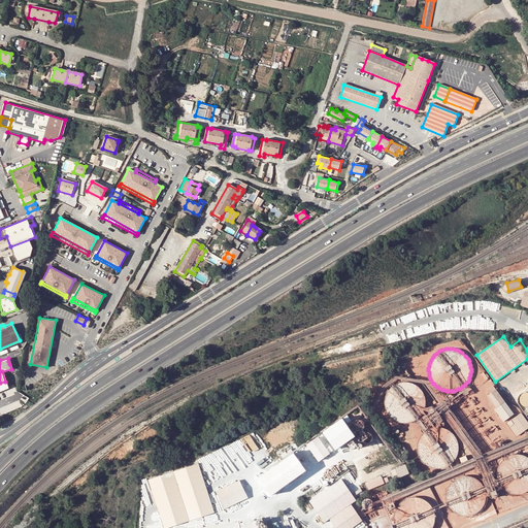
[(389,415),(390,417),(392,418),(393,419),(395,420),(397,421),(399,422),(401,423),(403,423),(405,423),(407,423),(409,423),(411,422),(414,421),(416,421),(418,419),(419,418),(421,417),(422,415),(423,413),(424,411),(425,409),(426,407),(426,405),(426,403),(426,401),(426,398),(425,396),(425,395),(424,393),(423,391),(422,389),(420,388),(419,386),(417,385),(414,383),(411,383),(409,382),(407,382),(405,382),(403,382),(401,382),(399,383),(397,383),(395,384),(393,385),(392,387),(390,388),(389,390),(388,391),(387,393),(386,395),(385,397),(385,399),(385,401),(385,403),(385,405),(385,407),(386,409),(387,411),(388,414),(389,415)]
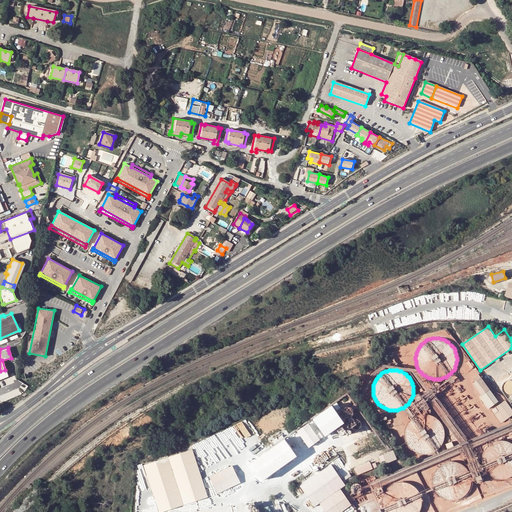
[(482,395),(490,389),(481,377),(475,381),(473,383),(482,395)]
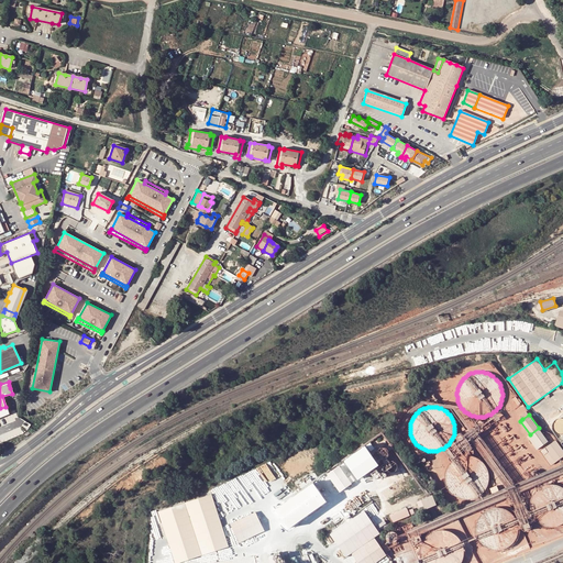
[(474,423),(474,424),(474,426),(475,427),(476,428),(477,429),(478,429),(479,429),(482,429),(482,428),(483,427),(484,426),(484,424),(484,423),(483,422),(483,421),(482,421),(481,420),(479,420),(478,420),(477,420),(476,420),(476,421),(475,421),(475,422),(474,423)]
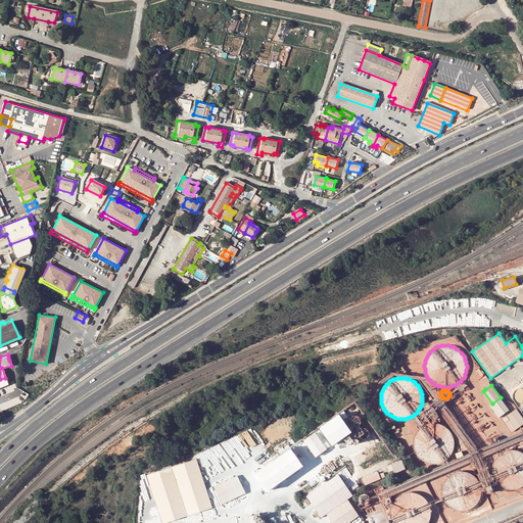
[(425,402),(424,403),(423,405),(423,406),(423,407),(423,408),(423,409),(424,410),(424,411),(425,411),(426,411),(427,411),(428,411),(429,411),(430,410),(430,409),(431,408),(431,407),(431,406),(430,405),(429,403),(428,402),(427,402),(426,402),(425,402)]
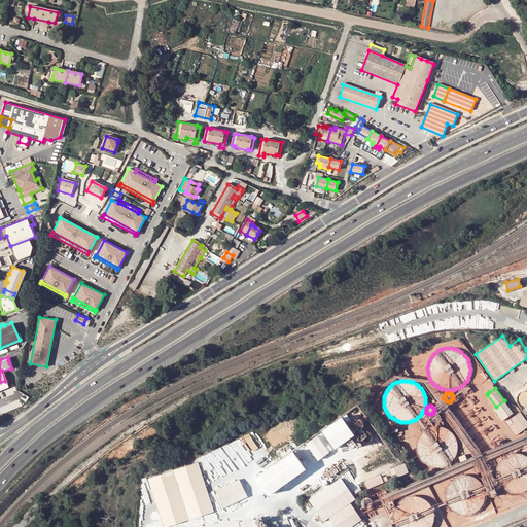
[(434,415),(433,416),(432,416),(432,417),(432,418),(431,419),(432,420),(432,421),(433,421),(433,422),(434,423),(435,423),(436,423),(437,423),(438,422),(440,422),(440,421),(441,420),(441,419),(441,418),(441,417),(440,416),(438,415),(437,415),(436,414),(435,414),(434,415)]
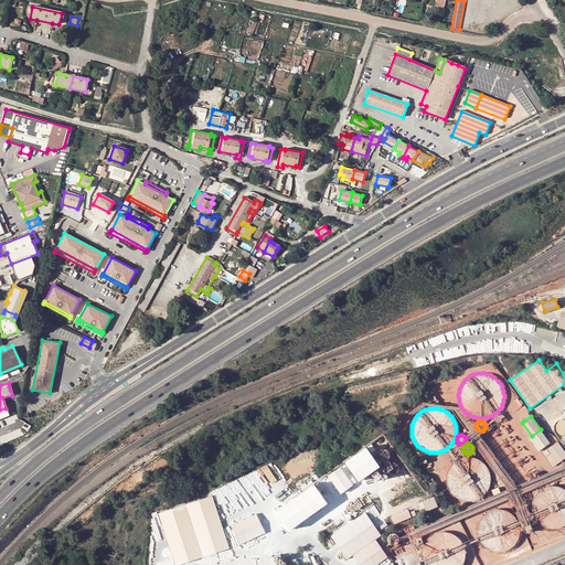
[(557,446),(555,444),(541,454),(551,469),(563,460),(562,458),(557,461),(550,451),(557,446)]
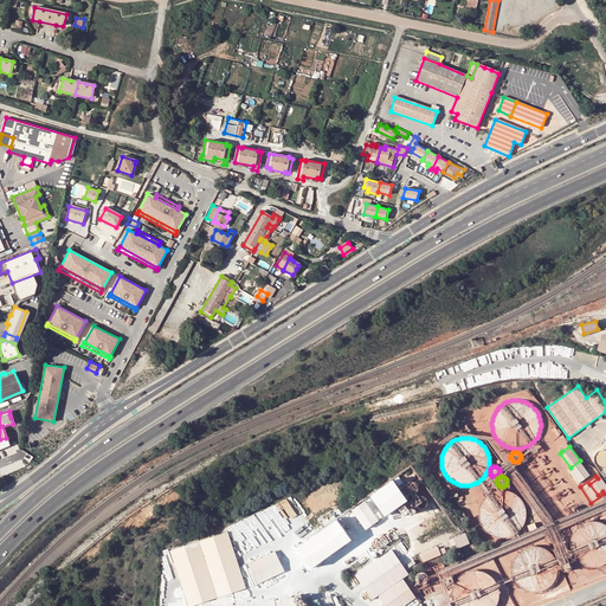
[(598,495),(603,491),(604,494),(605,491),(605,489),(598,478),(590,484),(598,495)]
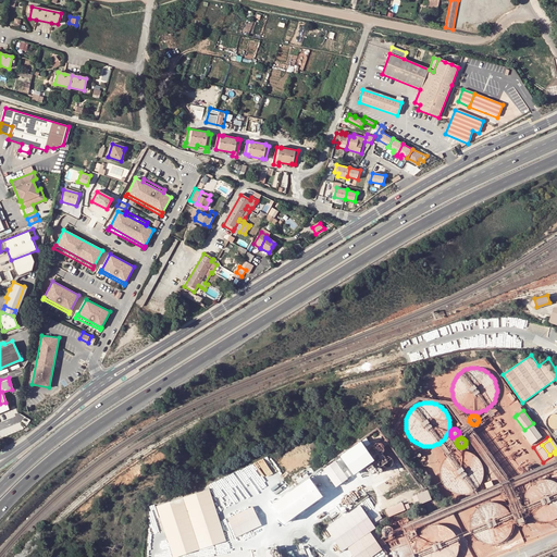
[(373,446),(372,447),(372,448),(372,449),(372,450),(373,452),(374,453),(375,454),(378,454),(379,454),(380,454),(381,453),(382,453),(383,452),(383,450),(383,449),(384,448),(383,447),(383,446),(382,445),(382,444),(381,444),(380,443),(379,443),(378,443),(376,443),(375,444),(374,444),(373,445),(373,446)]
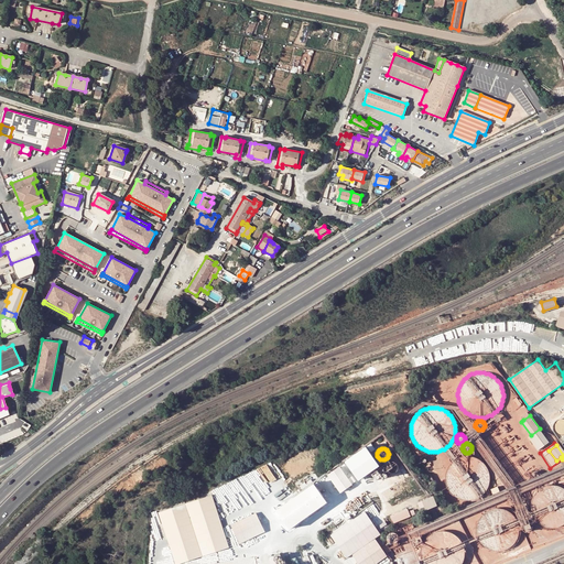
[(454,496),(455,497),(457,498),(458,499),(461,500),(463,500),(466,500),(468,501),(470,500),(473,500),(475,499),(477,499),(479,498),(480,497),(483,495),(484,494),(486,491),(487,489),(488,488),(488,486),(489,484),(489,481),(490,478),(490,476),(489,474),(489,472),(488,469),(487,467),(485,464),(484,463),(481,462),(480,459),(478,458),(476,457),(474,457),(472,456),(469,456),(467,456),(465,456),(463,456),(461,457),(458,458),(456,459),(454,461),(453,462),(451,464),(449,465),(448,467),(447,469),(446,472),(445,474),(445,476),(445,478),(445,480),(445,483),(446,485),(447,487),(447,489),(448,491),(451,492),(452,495),(454,496)]
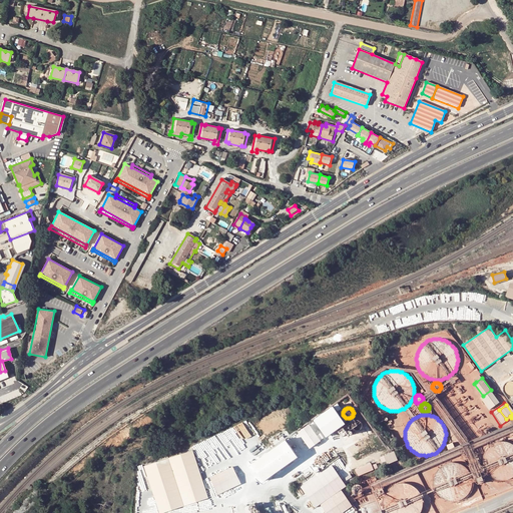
[(352,423),(352,424),(352,426),(352,427),(352,428),(353,429),(354,429),(355,430),(356,431),(357,431),(358,431),(359,430),(360,430),(361,429),(361,428),(362,427),(362,426),(362,425),(362,424),(362,423),(361,422),(361,421),(360,421),(359,420),(358,420),(357,420),(356,420),(355,421),(354,421),(353,422),(352,423)]
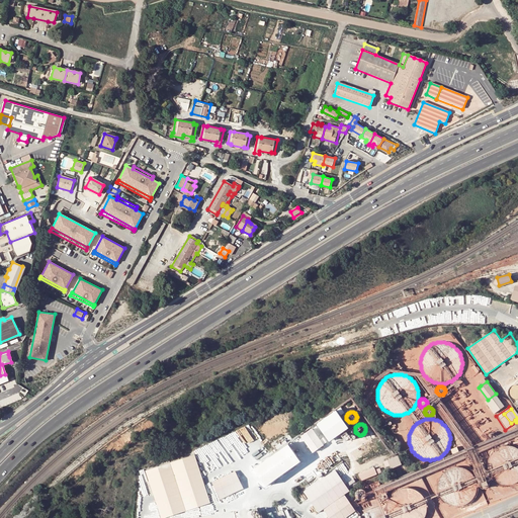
[(310,431),(298,438),(310,454),(321,446),(310,431)]
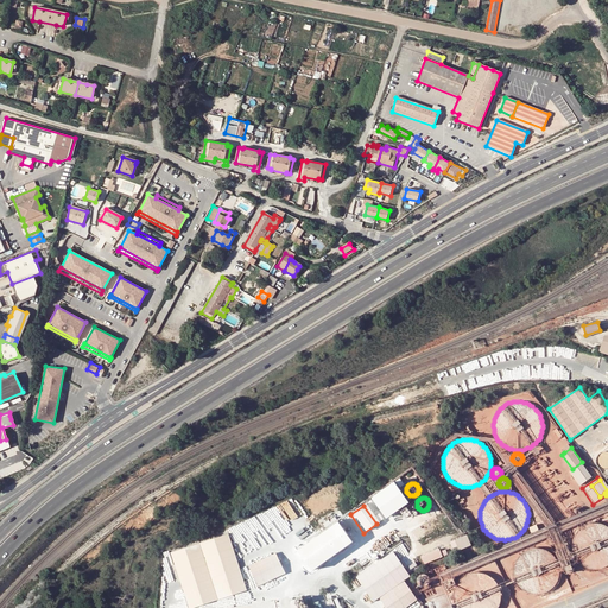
[(327,521),(320,525),(324,532),(330,527),(327,521)]
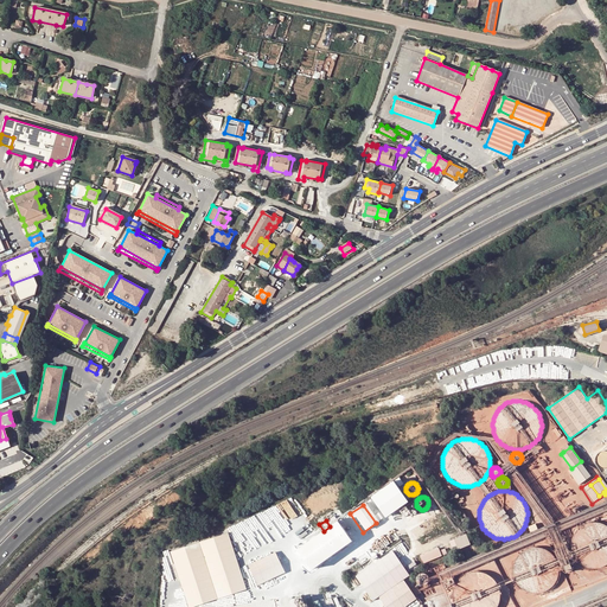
[(336,522),(330,526),(324,531),(314,536),(328,556),(350,543),(336,522)]
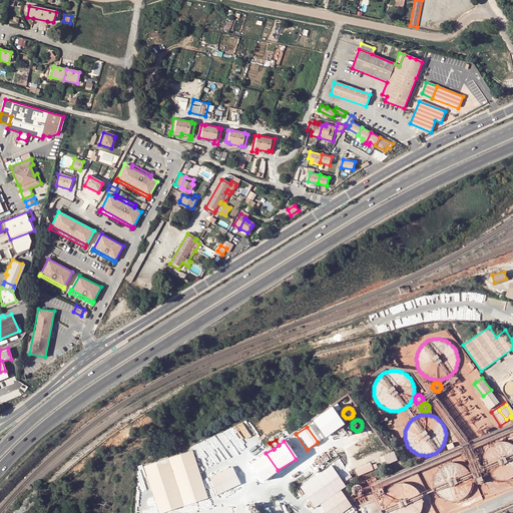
[(512,444),(512,443),(510,443),(508,442),(506,441),(504,441),(502,441),(500,441),(498,441),(496,442),(494,443),(492,444),(490,445),(489,446),(487,447),(486,449),(485,451),(484,453),(483,454),(483,456),(482,458),(482,460),(482,463),(482,465),(483,467),(484,469),(485,471),(486,472),(487,474),(488,475),(490,477),(492,478),(494,479),(495,480),(497,480),(499,481),(502,481),(504,481),(506,480),(508,480),(510,479),(511,478),(512,477),(512,444)]
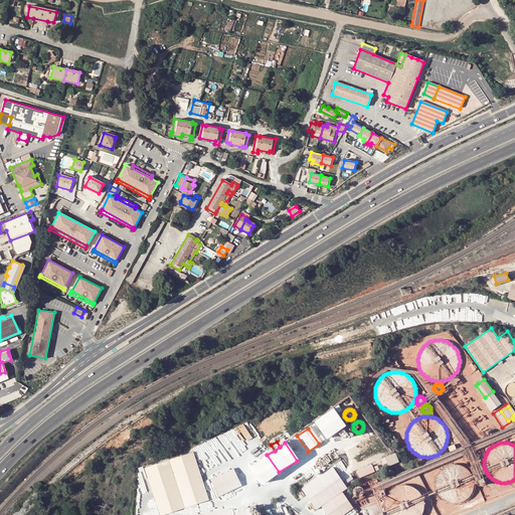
[(193,451),(144,467),(159,514),(160,514),(209,500),(193,451)]
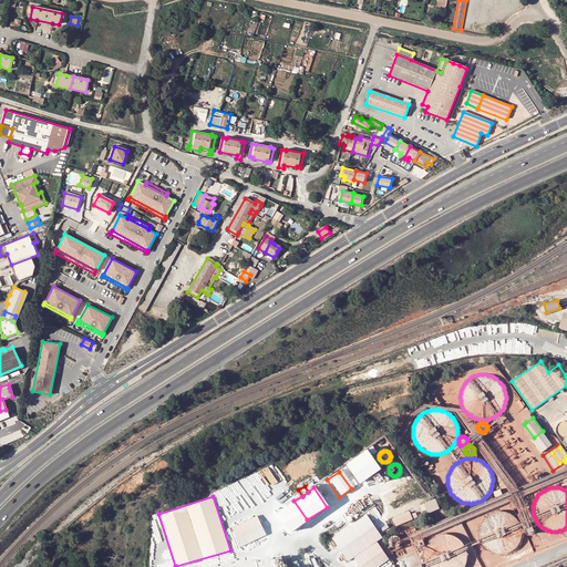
[(435,498),(424,504),(429,513),(440,508),(435,498)]
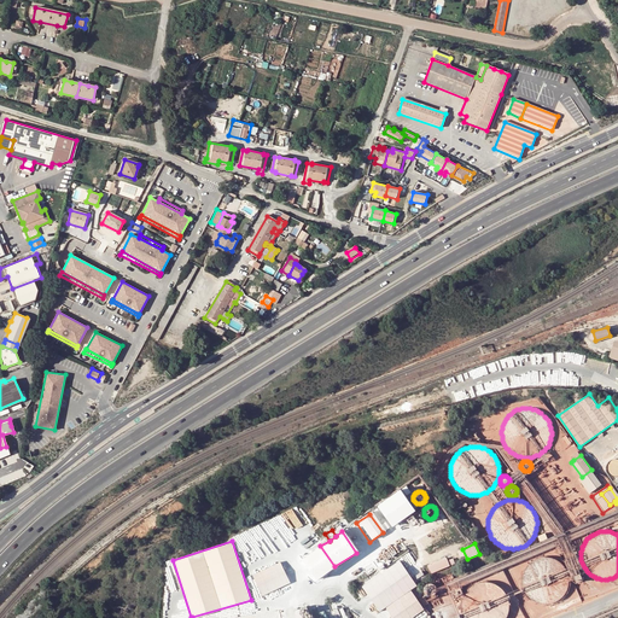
[(334,566),(320,546),(302,559),(316,579),(334,566)]
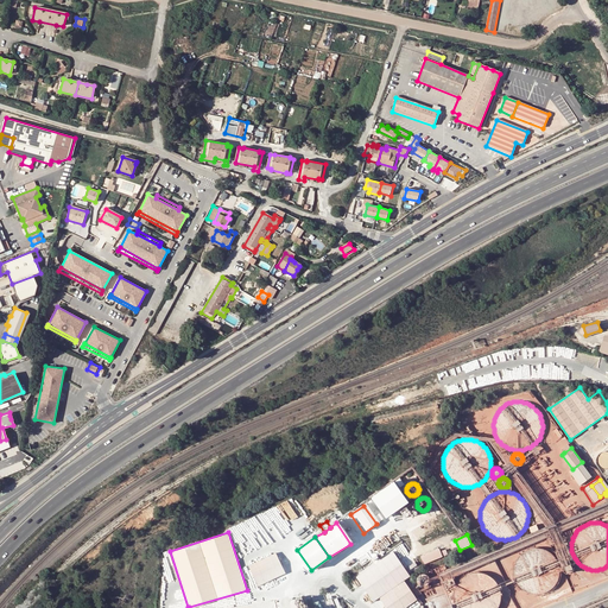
[(519,556),(518,557),(517,558),(515,561),(514,563),(513,565),(513,568),(513,570),(513,572),(513,575),(513,577),(514,580),(515,582),(517,583),(518,586),(519,588),(521,589),(523,590),(525,591),(527,593),(530,594),(532,594),(534,595),(537,595),(539,595),(542,594),(544,594),(546,593),(549,591),(550,590),(552,589),(553,587),(556,584),(557,583),(558,581),(558,578),(559,576),(559,574),(559,571),(559,569),(559,567),(558,564),(558,562),(557,559),(556,557),(553,556),(552,553),(550,552),(549,551),(546,550),(544,549),(542,549),(539,548),(537,548),(533,548),(531,549),(529,549),(527,550),(525,551),(523,552),(520,553),(519,556)]
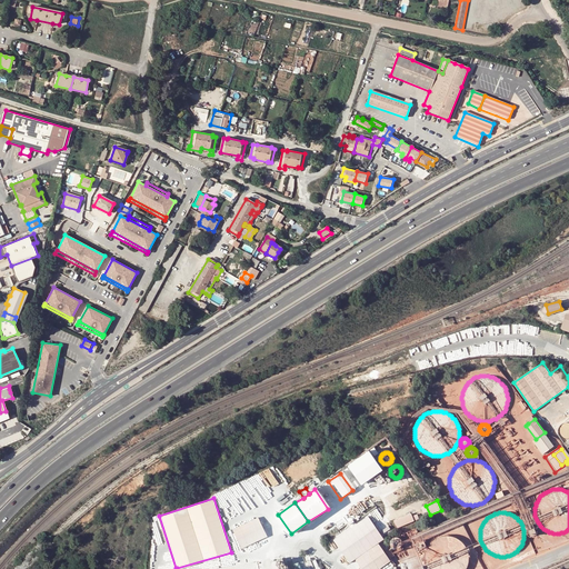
[(395,521),(398,528),(419,519),(417,513),(412,516),(411,513),(395,521)]
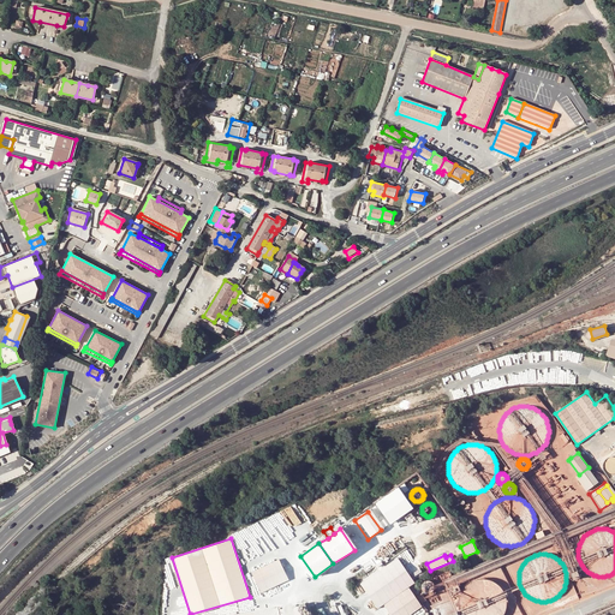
[(396,557),(360,584),(377,609),(383,604),(410,587),(416,583),(396,557)]
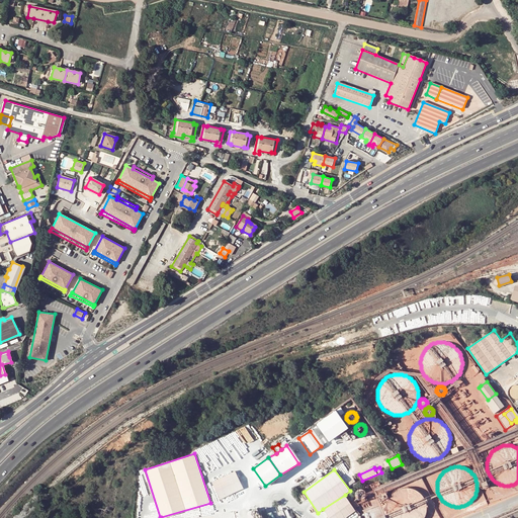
[(243,489),(235,470),(211,482),(220,500),(243,489)]
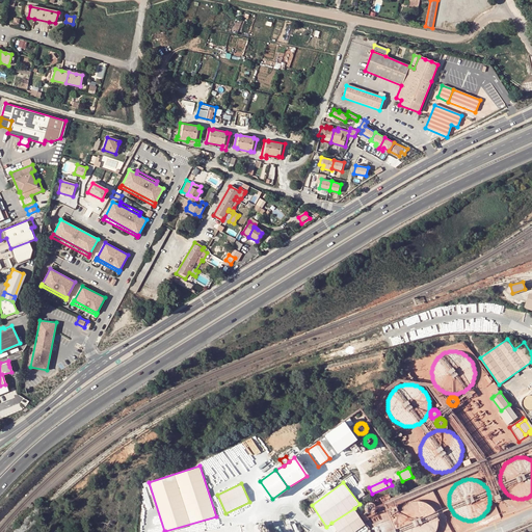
[(405,504),(403,505),(402,506),(401,508),(400,509),(399,511),(398,513),(397,515),(396,517),(396,520),(396,522),(396,524),(396,526),(397,528),(398,530),(399,531),(398,531),(434,531),(435,531),(436,530),(436,528),(437,526),(437,524),(437,522),(437,520),(437,517),(436,515),(436,513),(435,511),(434,509),(432,508),(431,506),(429,505),(428,504),(426,503),(424,502),(422,501),(420,501),(418,501),(416,501),(414,501),(411,501),(409,502),(407,503),(405,504)]
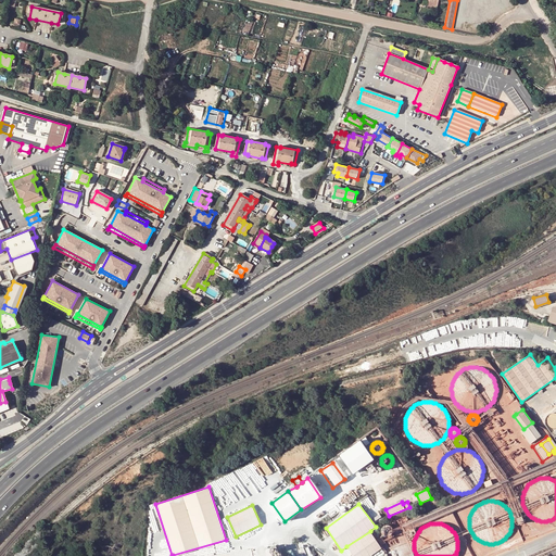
[(370,531),(346,546),(353,555),(369,555),(382,548),(370,531)]
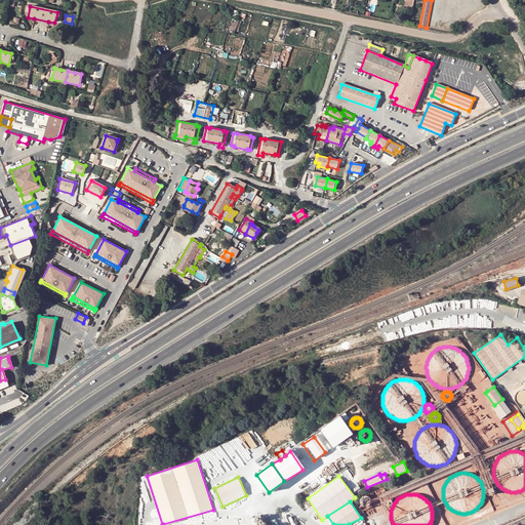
[(288,524),(292,523),(289,516),(284,519),(287,524),(288,524)]
